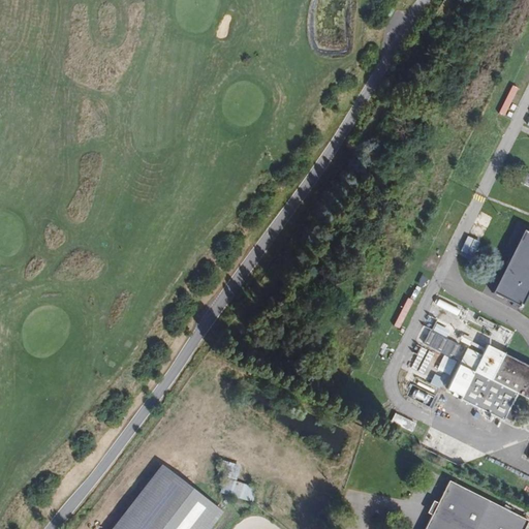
[(511,86),(504,103),(509,105),(517,88),(511,86)]
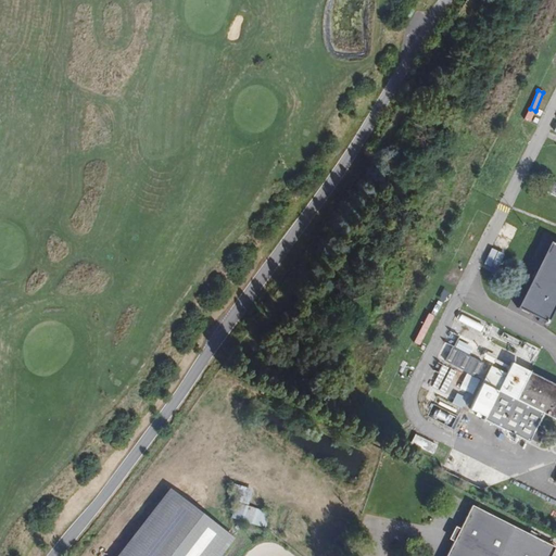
[(497,240),(506,247),(517,234),(507,227),(497,240)]
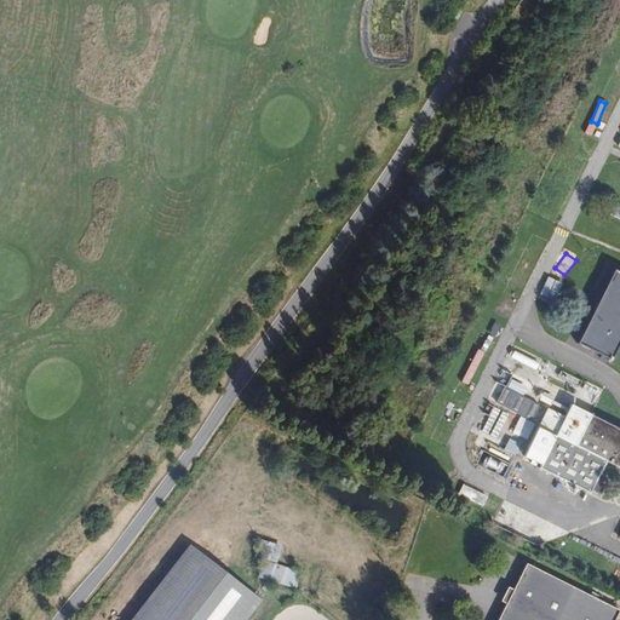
[(619,346),(619,271),(618,270),(580,344),(613,361),(619,346)]
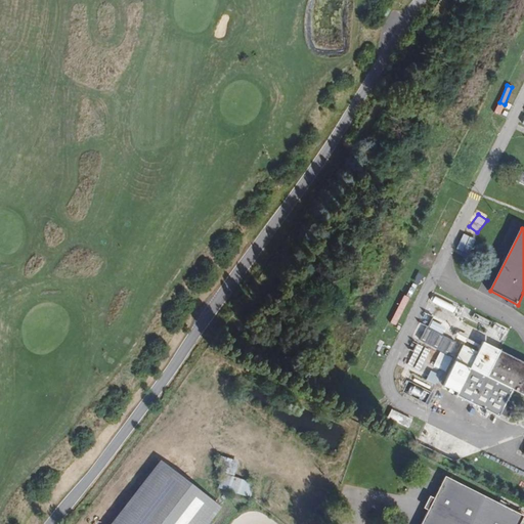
[(457,249),(469,252),(474,238),(462,234),(457,249)]
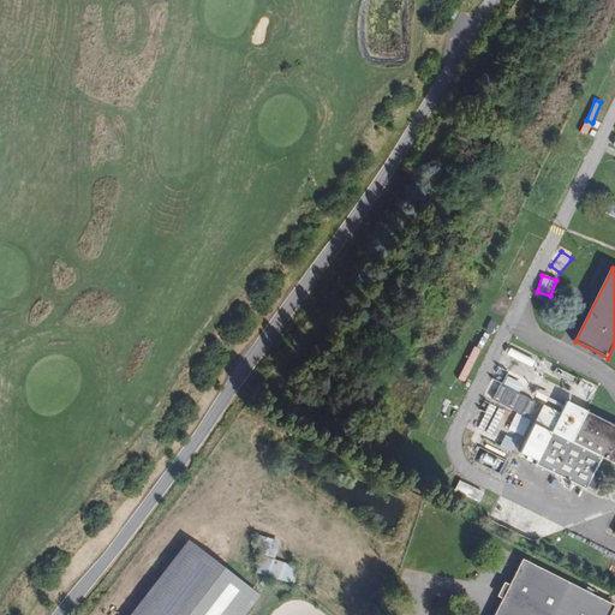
[(524,382),(539,388),(543,381),(527,374),(524,382)]
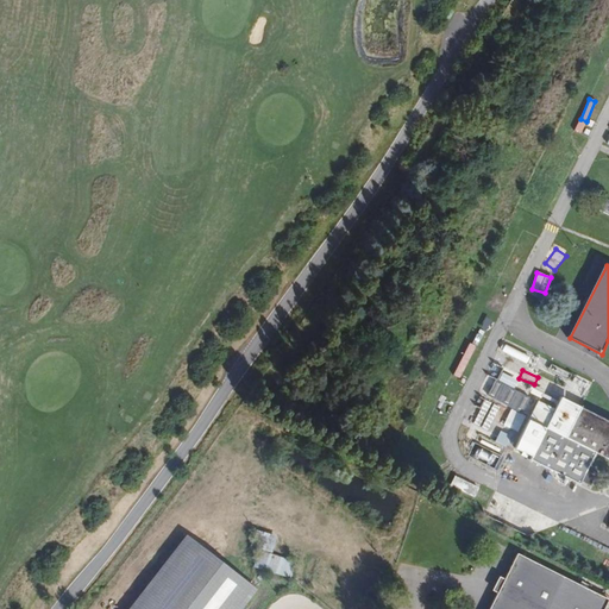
[(494,382),(488,396),(523,410),(529,395),(494,382)]
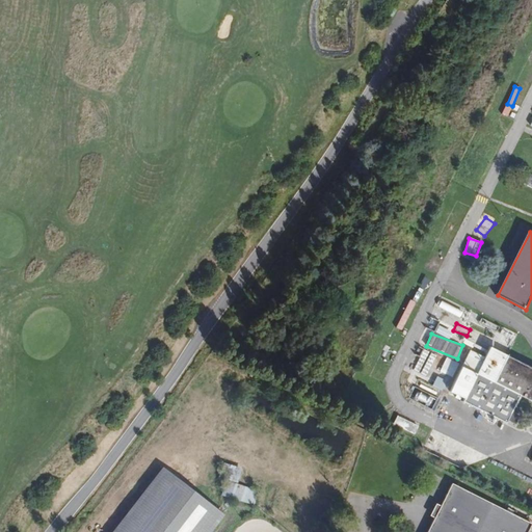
[(531,358),(487,337),(460,390),(503,413),(516,384),(531,393),(531,358)]
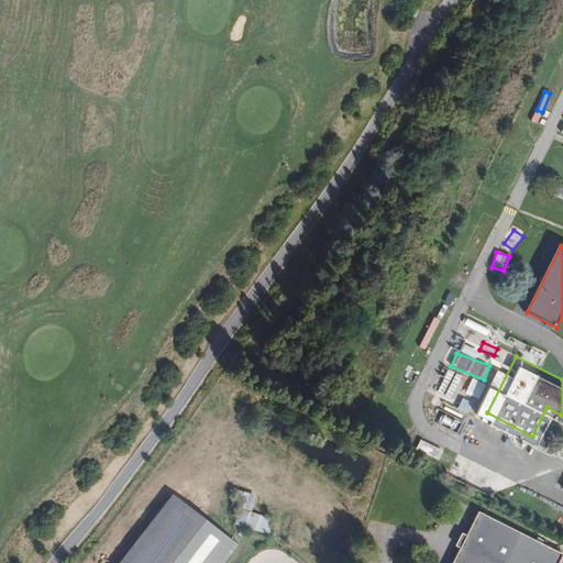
[(477,399),(485,385),(472,378),(465,393),(477,399)]
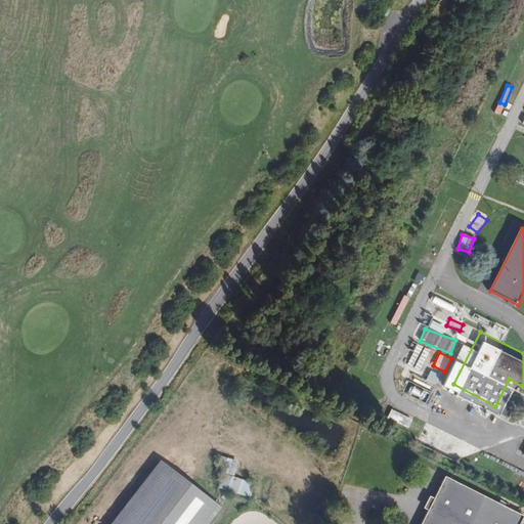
[(430,373),(426,380),(434,384),(437,377),(430,373)]
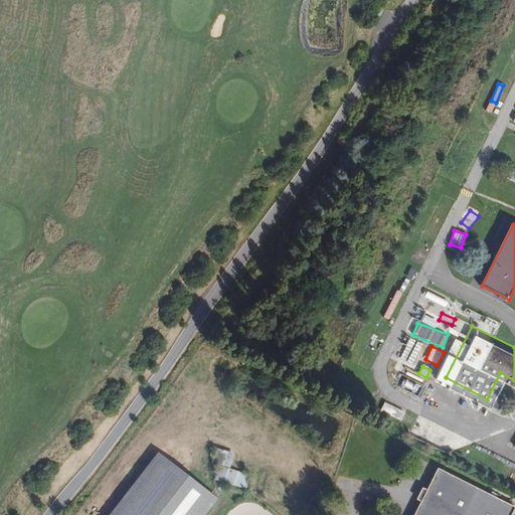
[(222,450),(219,463),(229,466),(232,453),(222,450)]
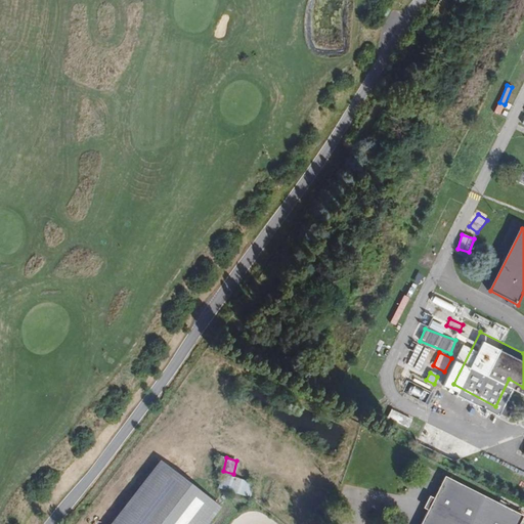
[(165,463),(117,523),(201,523),(217,504),(165,463)]
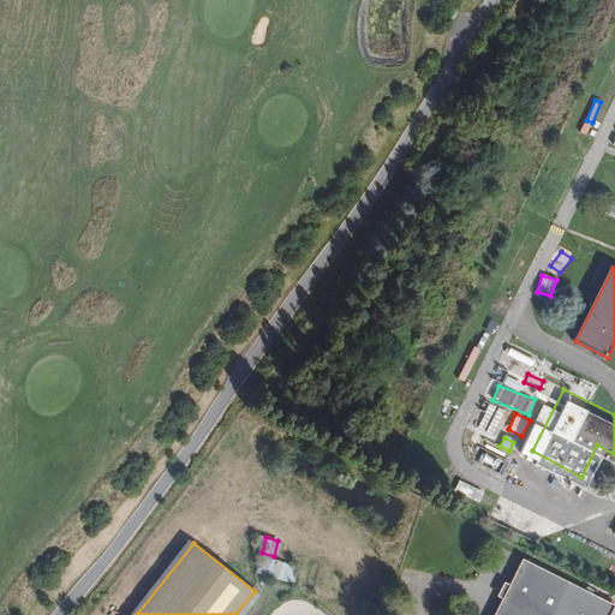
[(257,573),(292,581),(297,565),(262,556),(257,573)]
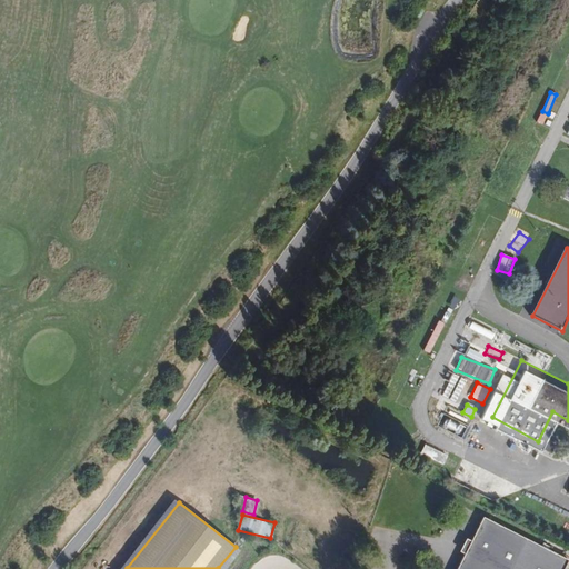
[(568,561),(483,519),(458,568),(565,568),(568,562),(568,561)]
